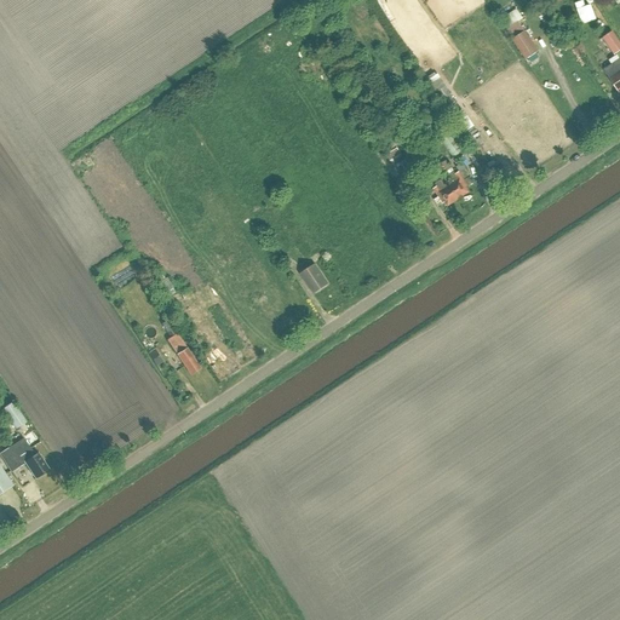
[(581,0),(574,3),(581,23),(595,18),(590,4),(584,5),(581,0)]
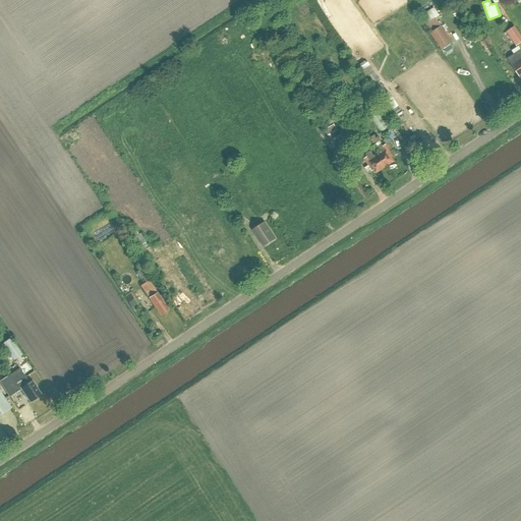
[(441,25),(436,18),(426,24),(431,33),(430,33),(442,50),(453,43),(442,25),(441,25)]
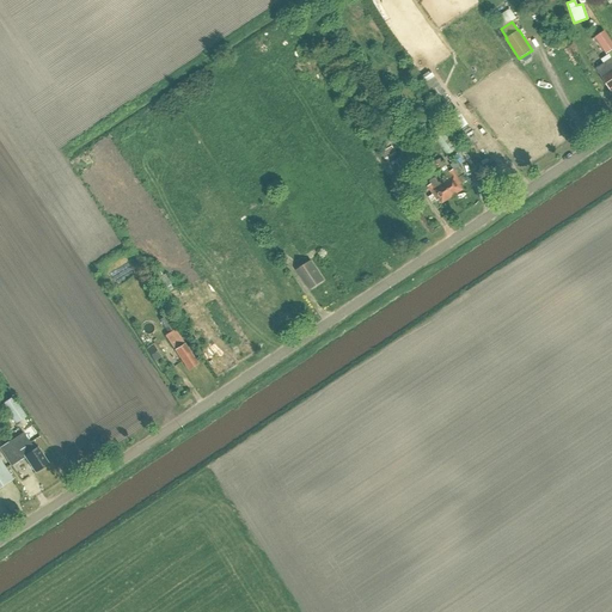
[(607,54),(611,49),(611,41),(605,30),(595,36),(607,54)]
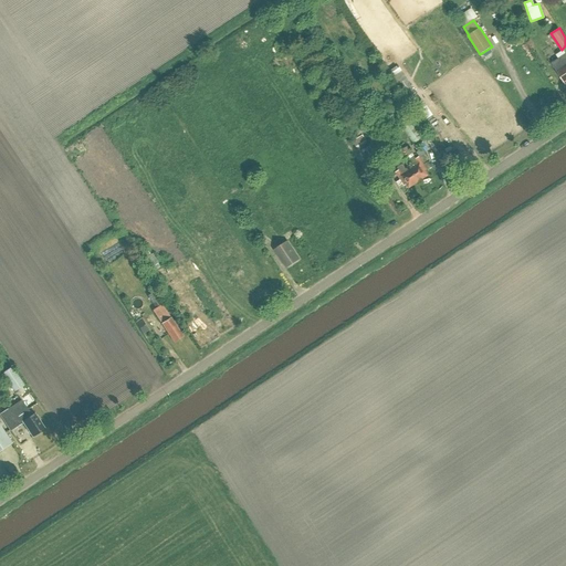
[(565,84),(565,83),(565,54),(552,64),(565,84)]
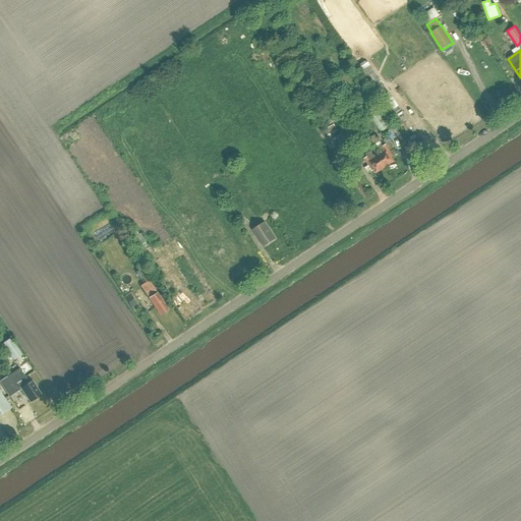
[(359,69),(368,66),(366,60),(357,64),(359,69)]
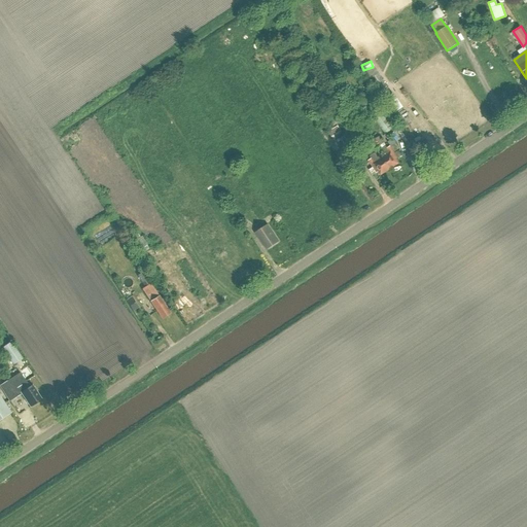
[(378,73),(372,78),(380,91),(387,86),(378,73)]
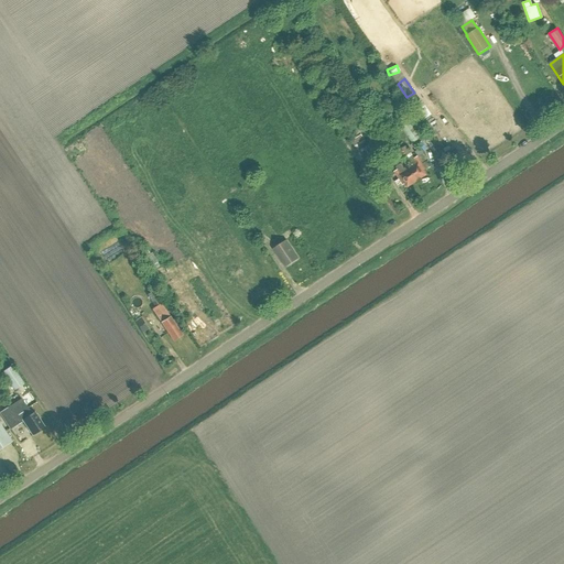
[(414,111),(420,121),(431,115),(424,105),(414,111)]
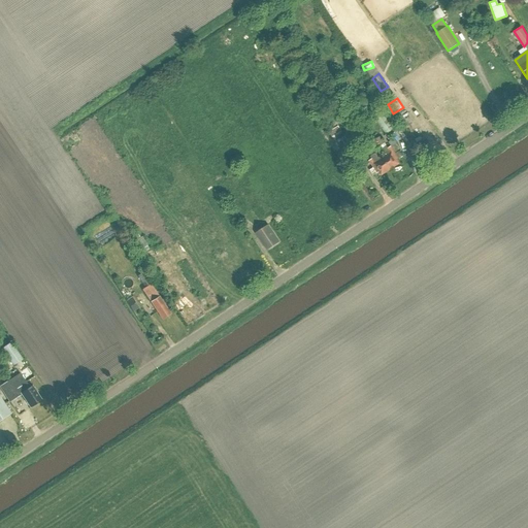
[(387,134),(400,125),(388,107),(374,118),(387,134)]
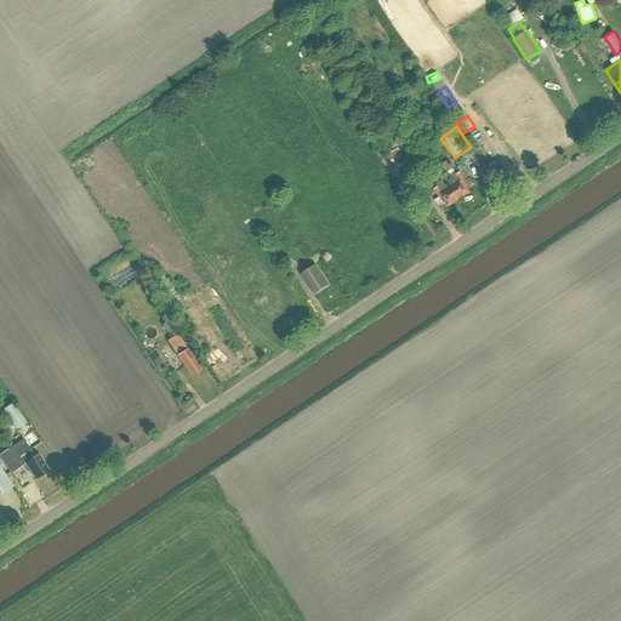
[(410,176),(419,170),(411,158),(402,164),(410,176)]
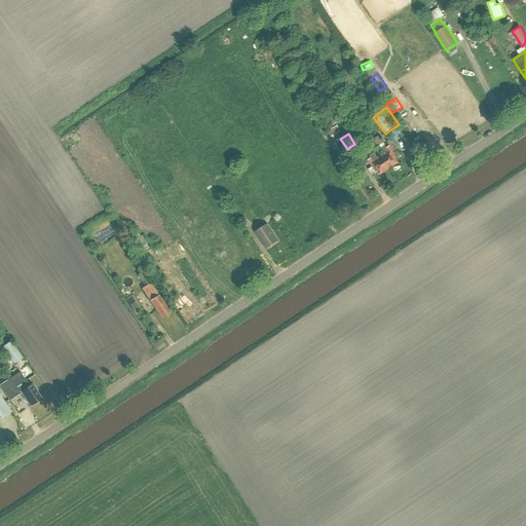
[(374,138),(370,141),(366,144),(370,150),(379,144),(374,138)]
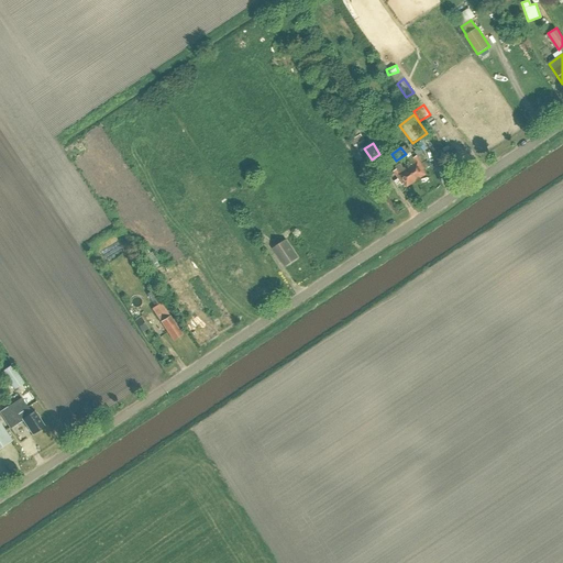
[(407,166),(416,180),(426,174),(423,172),(422,170),(430,166),(429,164),(427,161),(421,164),(417,156),(414,158),(412,156),(407,159),(409,164),(407,166)]
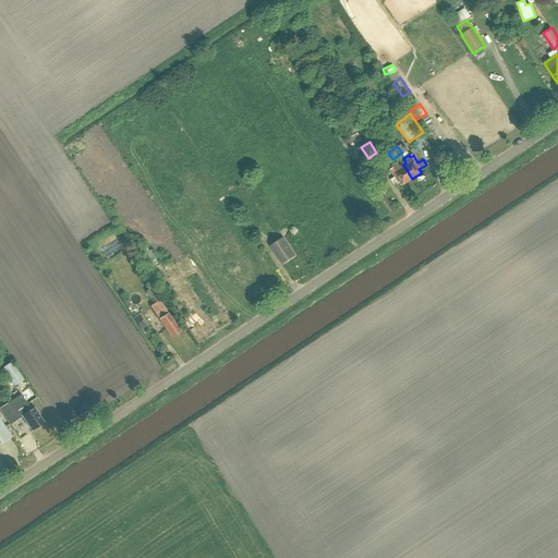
[(373,172),(378,169),(371,158),(366,161),(373,172)]
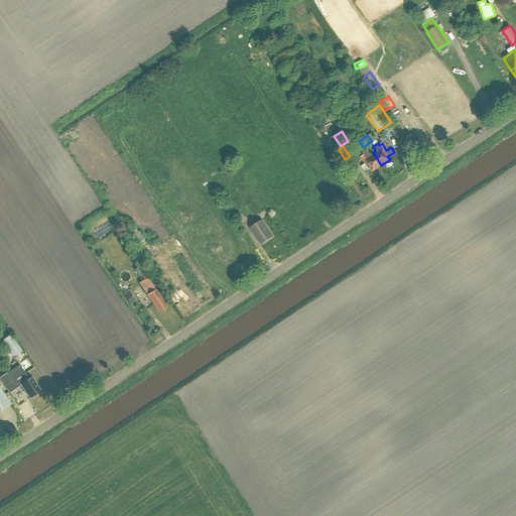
[(381,165),(373,152),(370,154),(367,150),(362,153),(364,155),(361,157),(365,164),(362,166),(364,170),(368,167),(369,169),(371,168),(373,170),(381,165)]
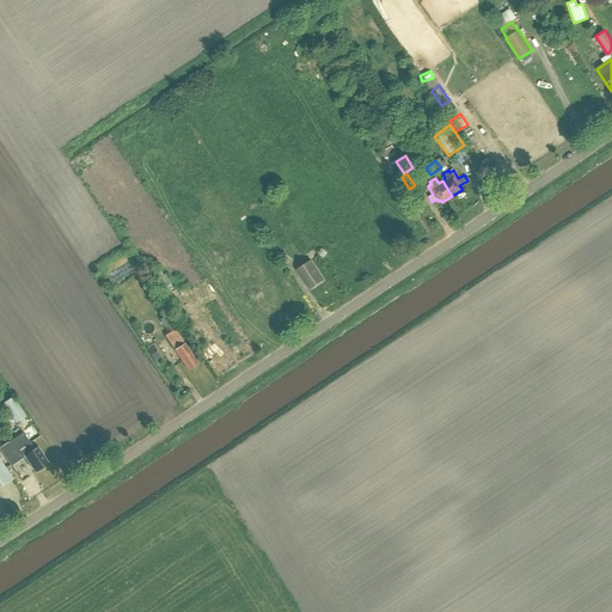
[(312,289),(326,280),(312,259),(298,269),(312,289)]
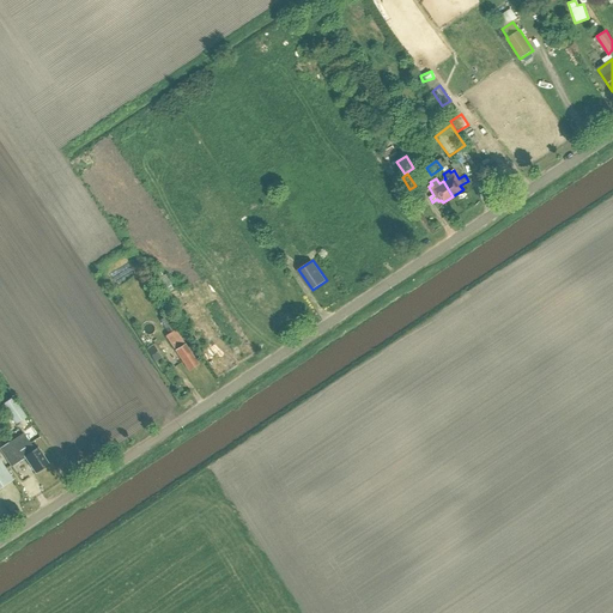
[(159,321),(169,335),(176,331),(167,316),(159,321)]
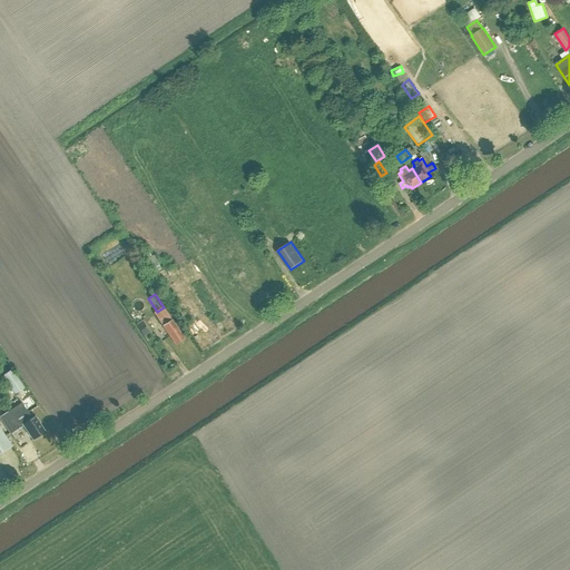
[(176,345),(184,338),(164,307),(157,312),(155,314),(176,345)]
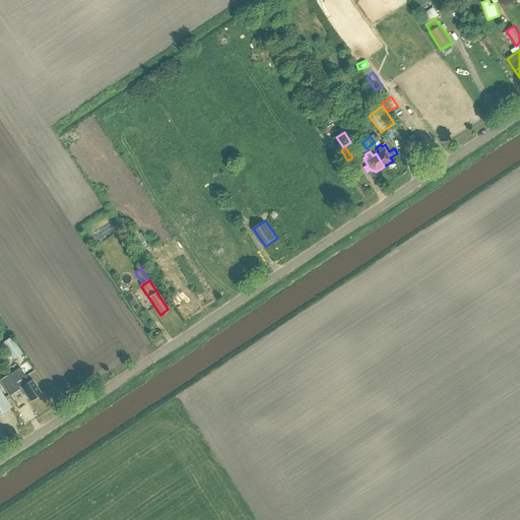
[(13,360),(22,353),(11,336),(2,342),(13,360)]
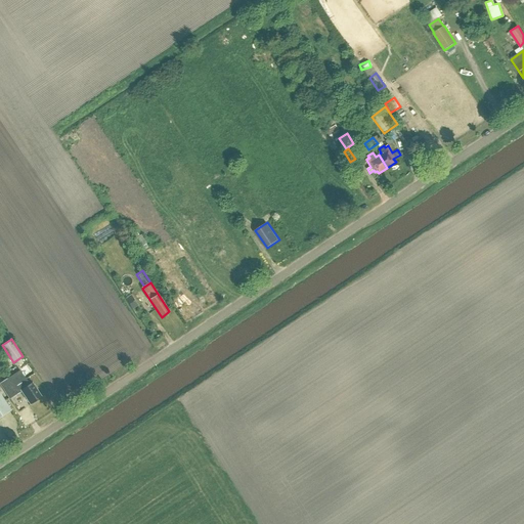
[(29,385),(19,372),(12,377),(11,377),(0,384),(10,399),(22,391),(30,404),(41,397),(32,384),(29,385)]
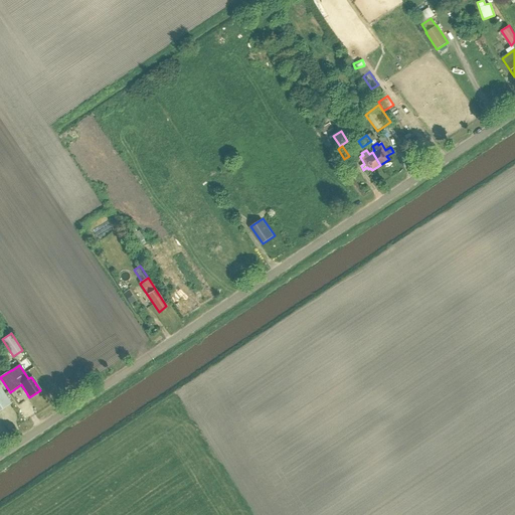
[(0,409),(11,403),(0,386),(0,409)]
